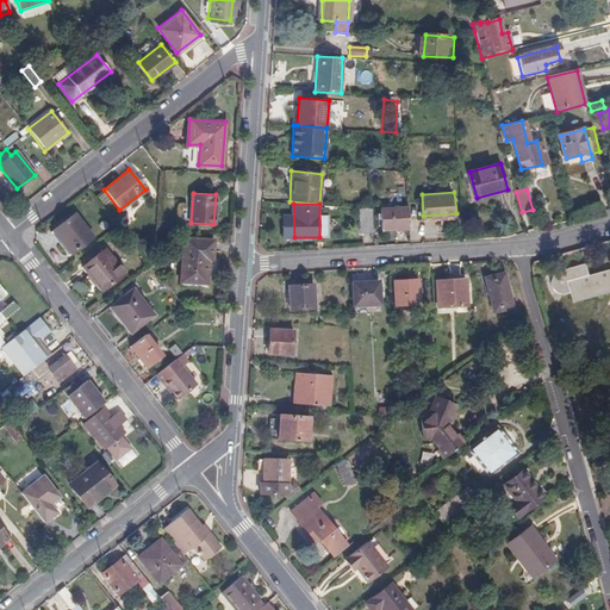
[(384,229),(411,226),(410,205),(381,207),(384,229)]
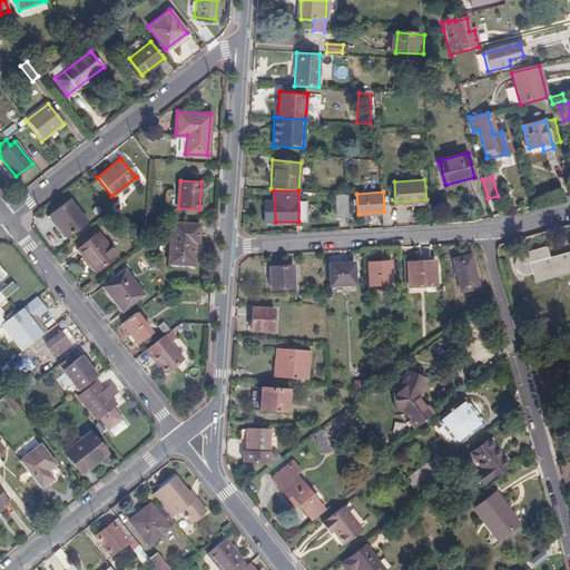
[(338,216),(351,216),(350,194),(338,193),(338,216)]
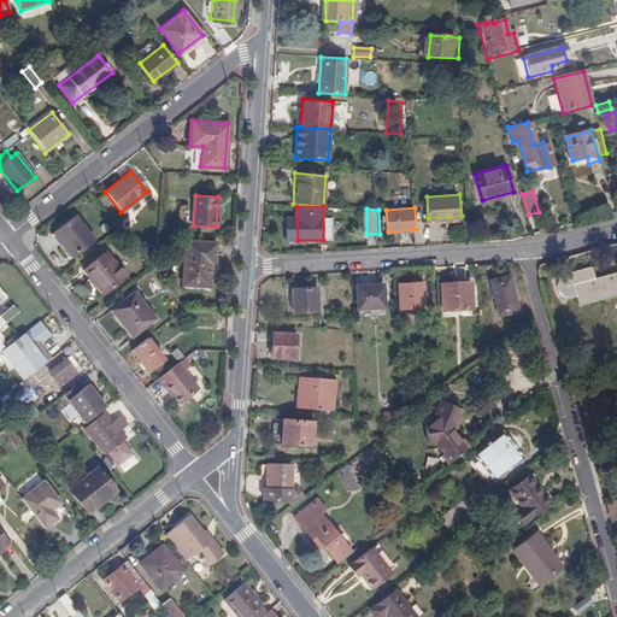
[(90,240),(72,218),(53,234),(70,254),(90,240)]
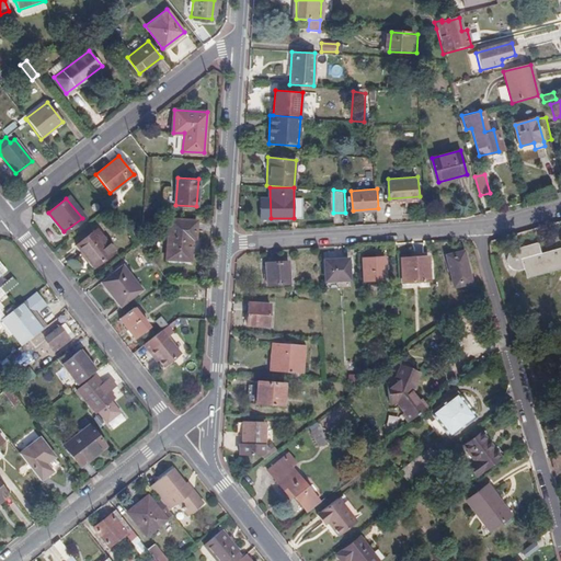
[(196,220),(169,218),(165,259),(190,261),(191,240),(195,240),(196,220)]
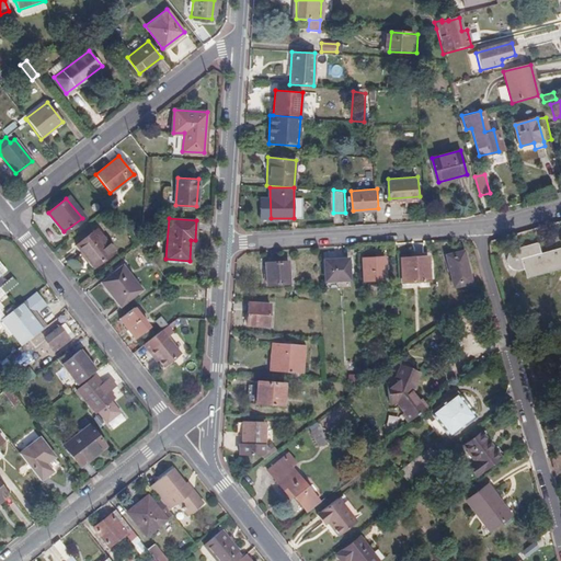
[(95,227),(73,244),(91,266),(113,250),(95,227)]
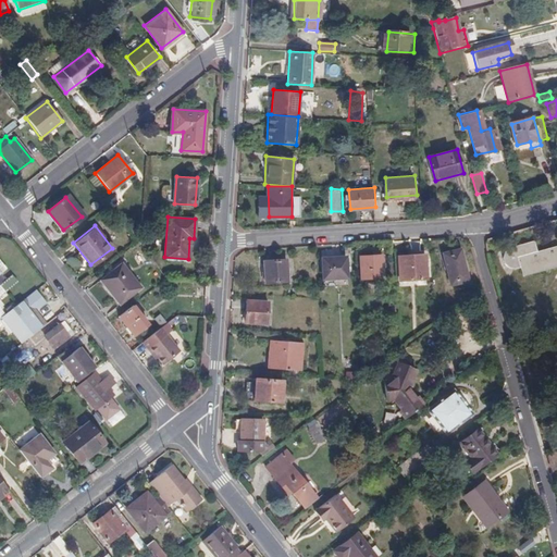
[(556,246),(544,250),(541,238),(515,247),(510,250),(509,255),(510,260),(514,265),(520,267),(528,265),(530,274),(556,267),(556,246)]
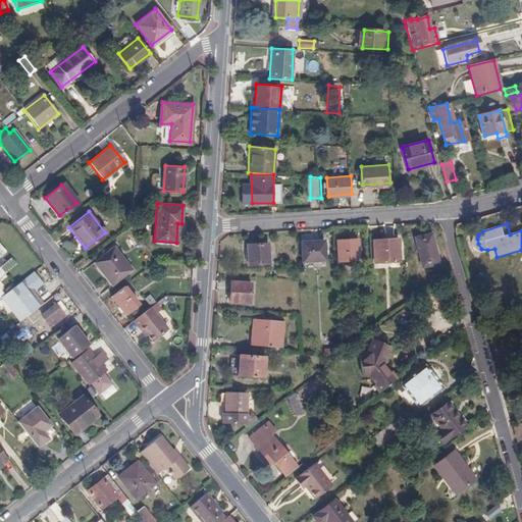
[(438,265),(433,237),(417,239),(421,269),(438,265)]
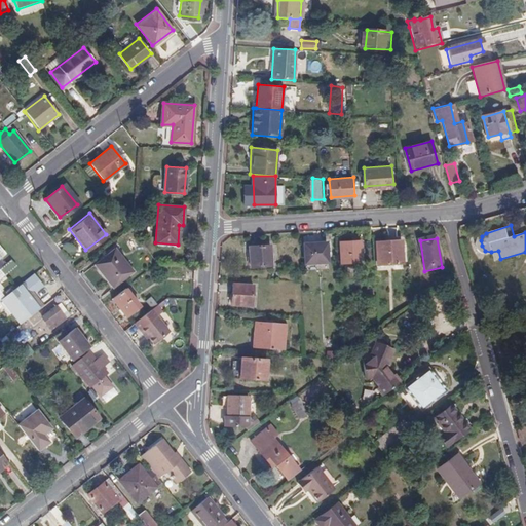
[(404,263),(402,240),(377,242),(378,264),(404,263)]
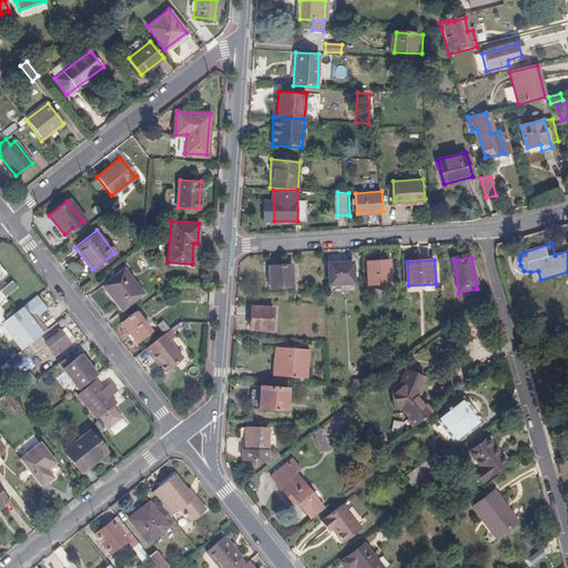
[(391,284),(388,261),(367,262),(368,285),(391,284)]
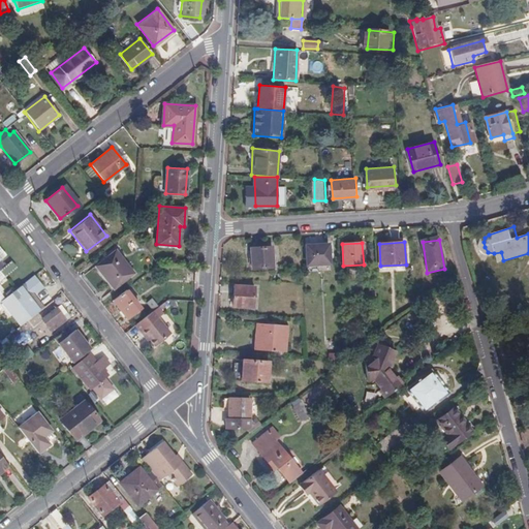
[(330,265),(329,245),(307,246),(307,267),(330,265)]
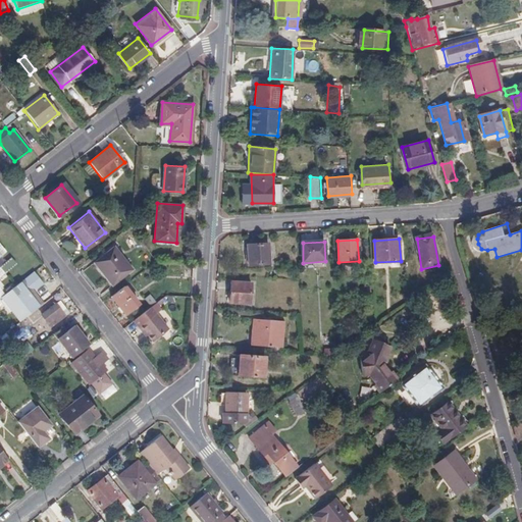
[(269,265),(268,245),(248,246),(248,266),(269,265)]
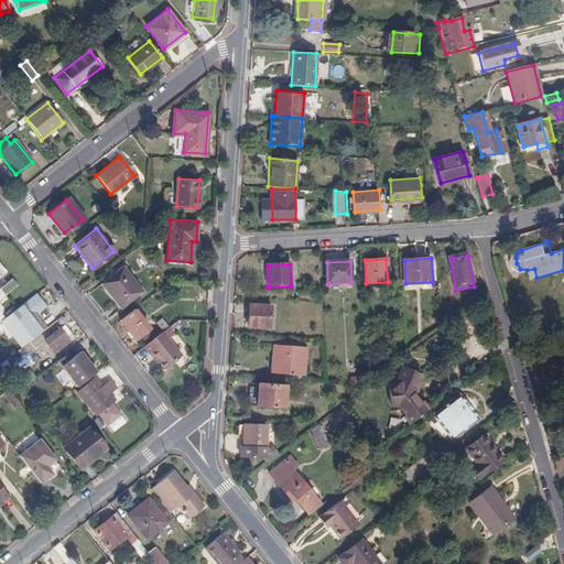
[(121,267),(100,283),(120,308),(141,291),(121,267)]
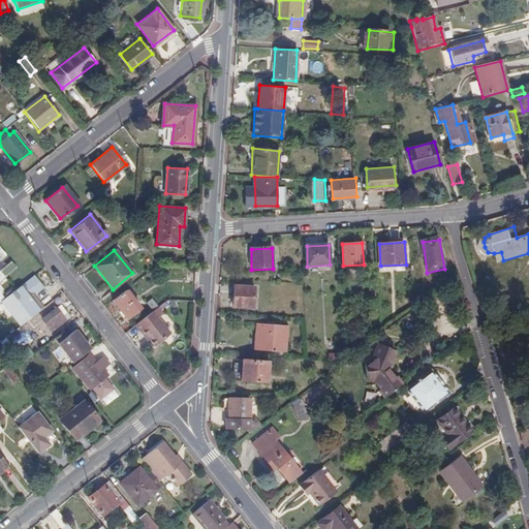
[(0,301),(2,299),(0,296),(0,280),(13,270),(7,262),(3,266),(0,262),(0,259),(3,257),(0,252),(0,301)]
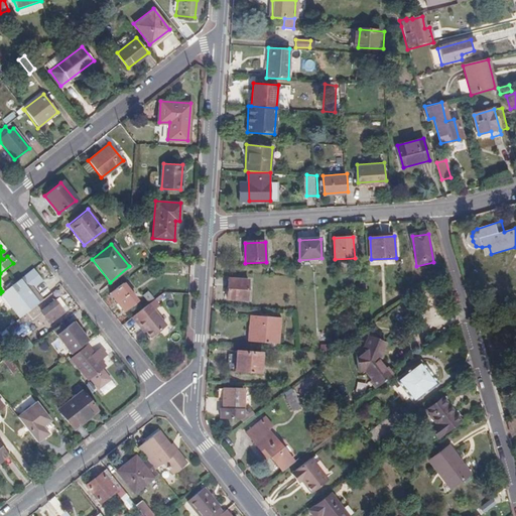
[(32,268),(2,291),(0,293),(20,317),(40,301),(29,286),(31,284),(33,287),(41,280),(32,268)]
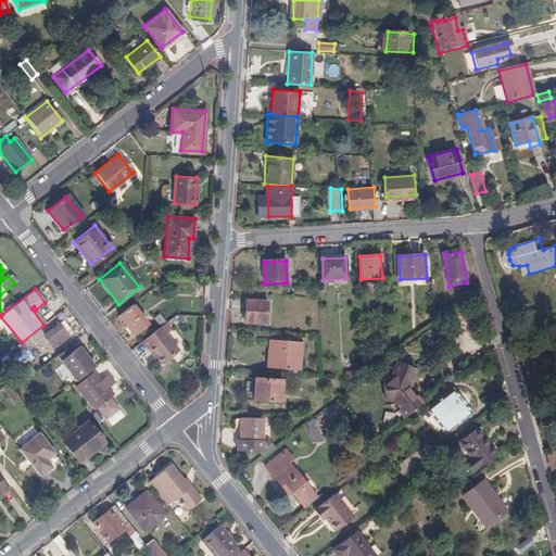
[(265,325),(266,303),(247,302),(243,324),(265,325)]
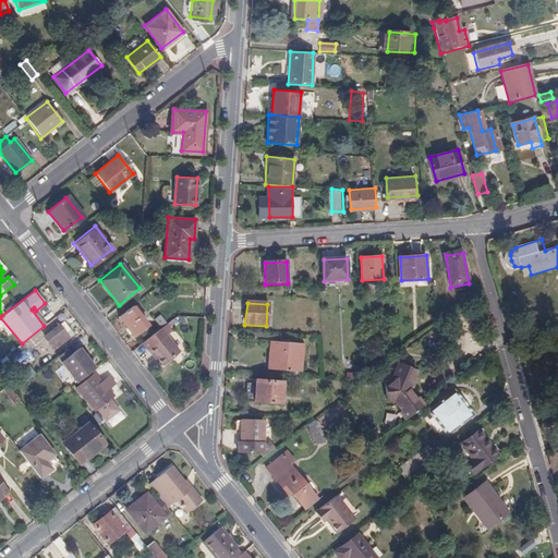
[(133,305),(118,317),(133,337),(148,325),(133,305)]
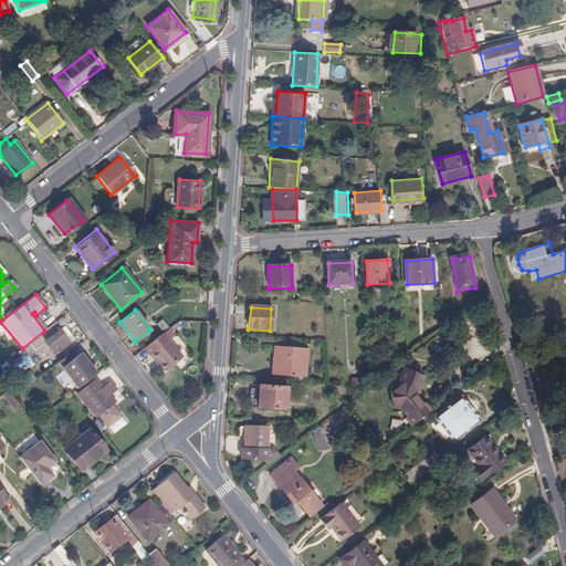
[(163,321),(157,324),(163,332),(168,327),(163,321)]
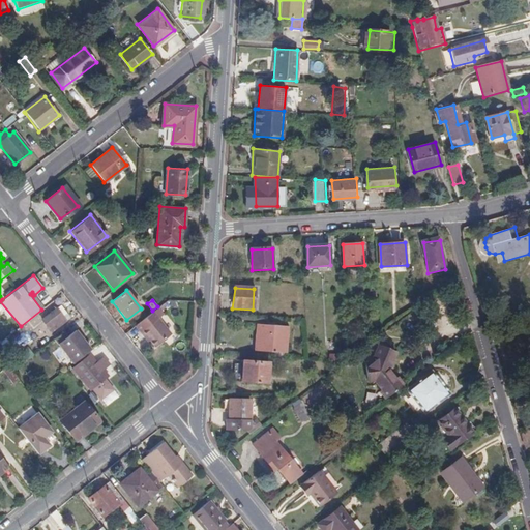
[(58,306),(46,316),(56,329),(68,319),(71,317),(61,304),(58,306)]
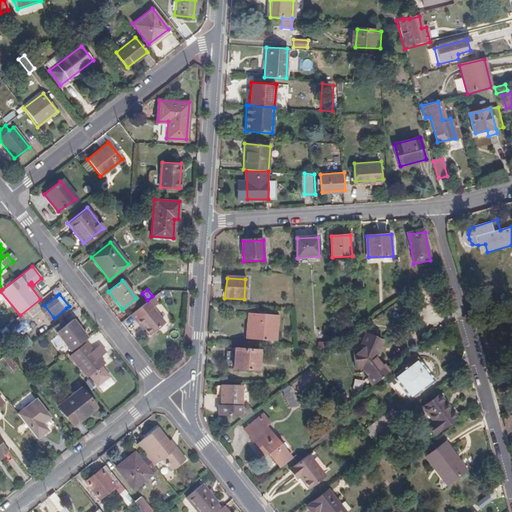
[(141,325),(144,329),(150,336),(165,324),(152,309),(158,304),(153,298),(131,315),(135,322),(139,326),(141,325)]
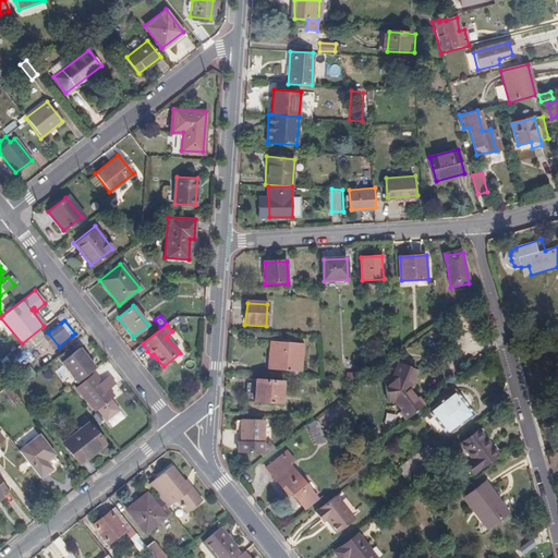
[(301,372),(302,347),(271,344),(269,371),(301,372)]
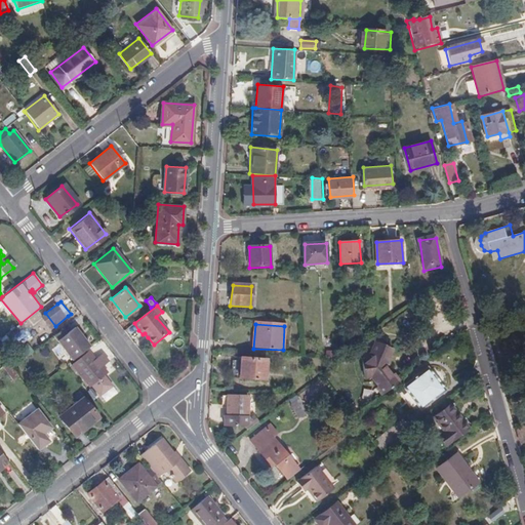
[(72,361),(88,348),(73,328),(65,335),(62,330),(52,337),(72,361)]
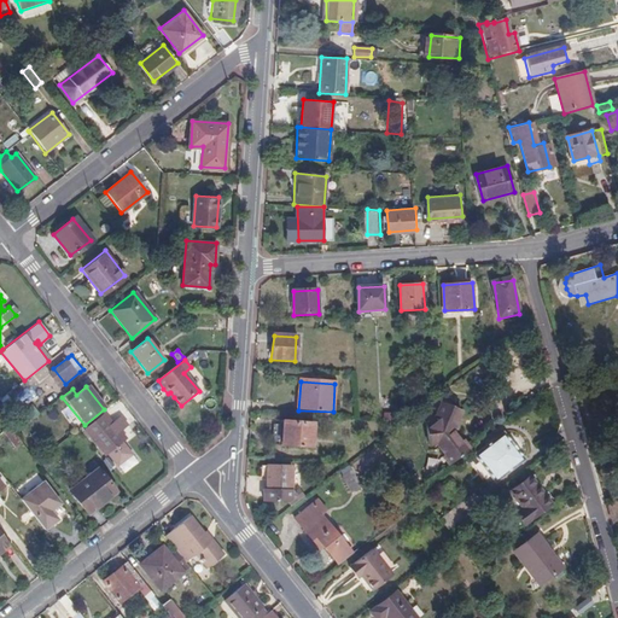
[(445,454),(453,461),(472,445),(466,438),(464,439),(454,430),(464,408),(444,400),(438,415),(430,420),(432,441),(441,441),(449,452),(445,454)]
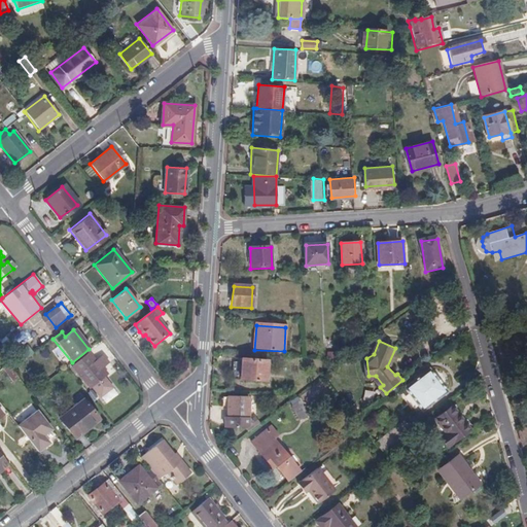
[(28,346),(20,351),(26,359),(33,354),(28,346)]
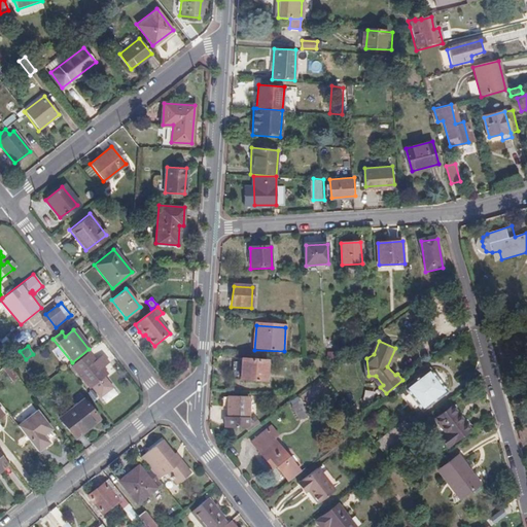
[(96,359),(102,354),(97,347),(91,352),(96,359)]
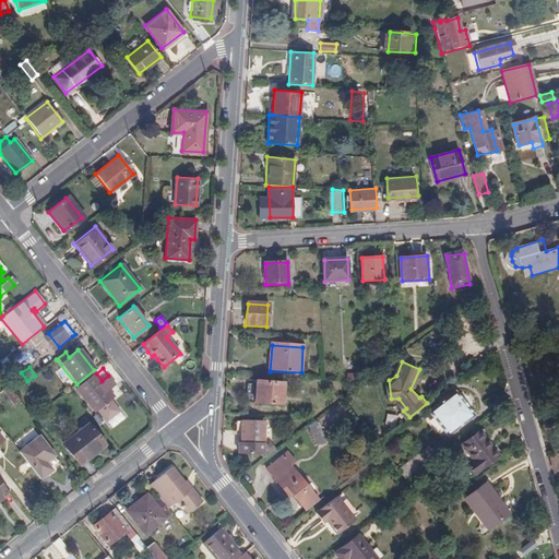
[(100,384),(94,376),(76,390),(95,413),(113,399),(107,391),(115,385),(109,379),(100,384)]
